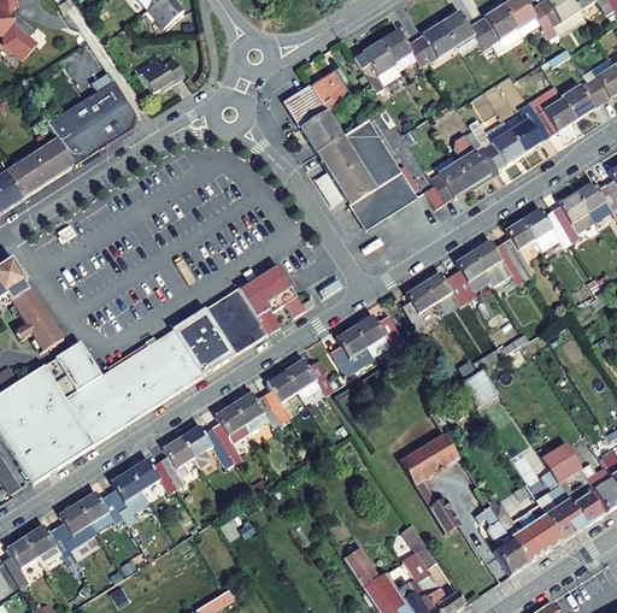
[(21,60),(36,43),(28,36),(34,29),(21,18),(18,21),(12,16),(12,9),(16,7),(15,0),(0,0),(0,34),(1,34),(3,45),(21,60)]
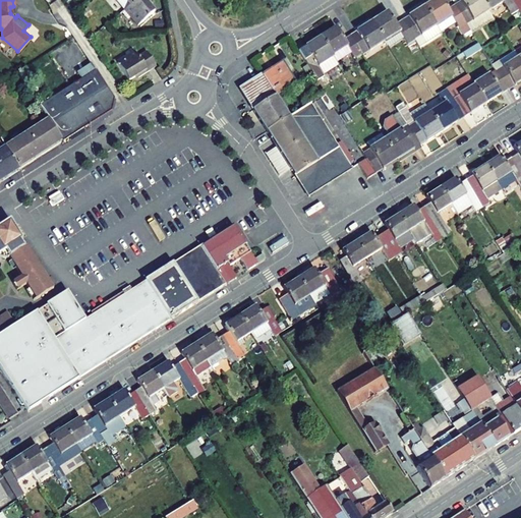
[(138,23),(155,9),(148,1),(150,0),(133,0),(130,3),(125,7),(138,23)]
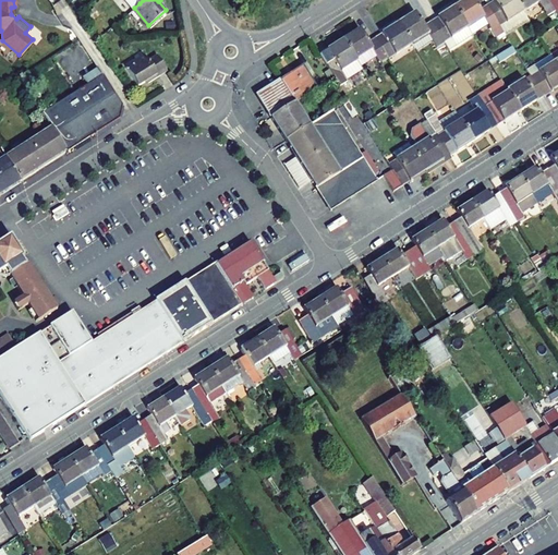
[(486,3),(480,8),(474,0),(461,0),(455,4),(472,33),(488,23),(492,28),(499,24),(486,3)]
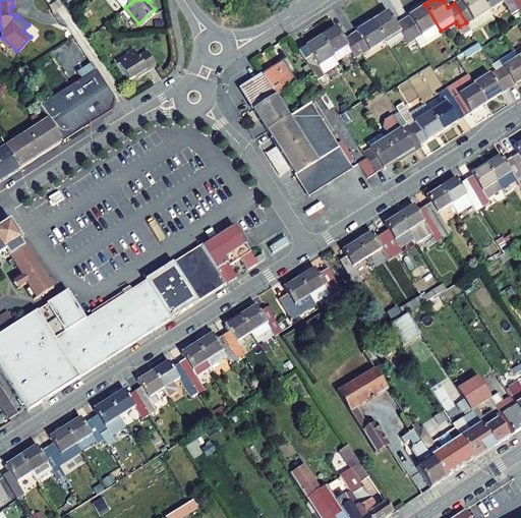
[(470,27),(471,31),(494,16),(488,9),(482,0),(459,0),(454,3),(466,22),(470,27)]
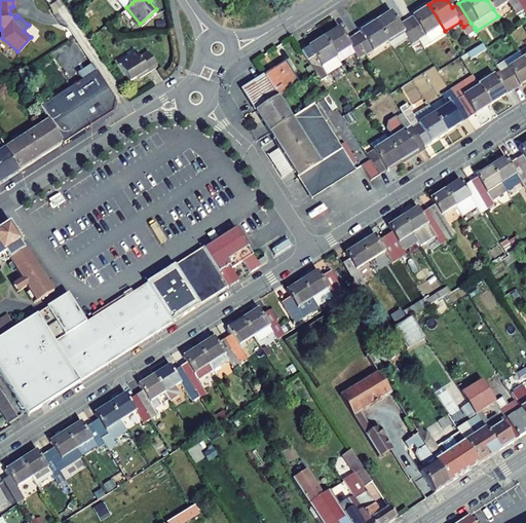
[(487,0),(493,9),(508,0),(510,0),(517,12),(523,7),(518,0),(487,0)]
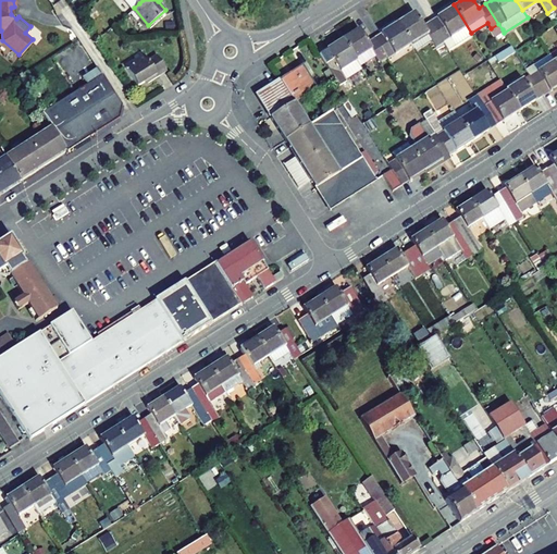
[(450,35),(455,42),(471,33),(454,4),(436,15),(437,15),(430,20),(443,40),(450,35)]
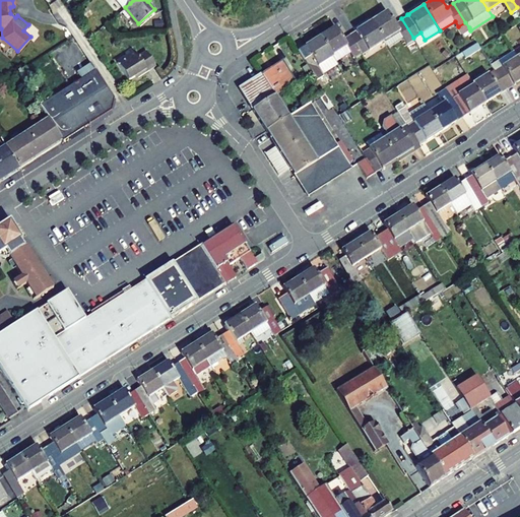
[(79,13),(84,19),(92,12),(87,6),(79,13)]
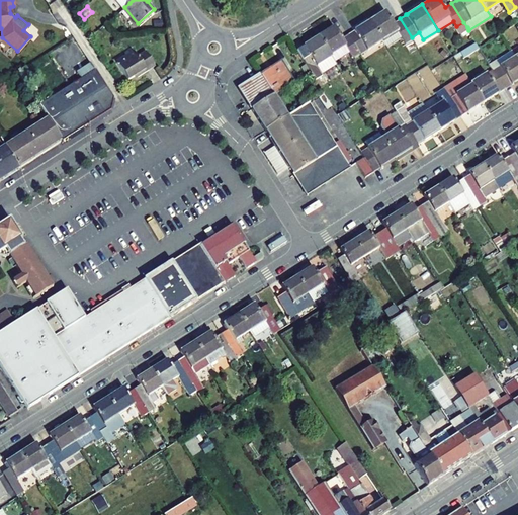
[(385,9),(370,19),(382,38),(397,29),(406,43),(412,37),(400,18),(394,22),(385,9)]
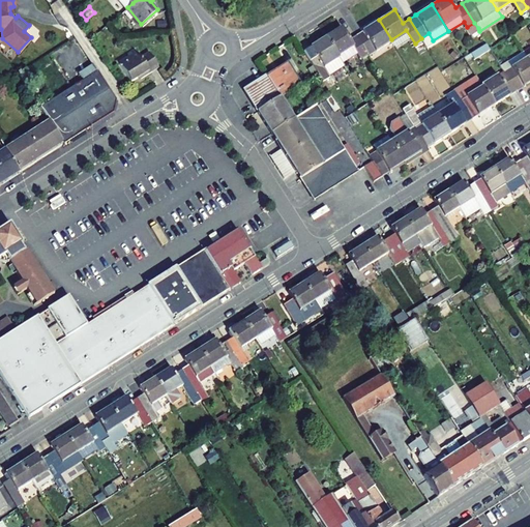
[(158,26),(166,25),(164,18),(156,19),(158,26)]
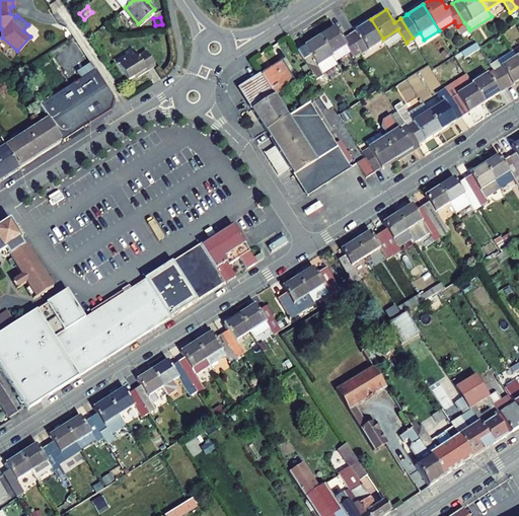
[(355,29),(349,33),(360,51),(361,52),(367,48),(367,49),(383,39),(371,19),(355,28),(355,29)]
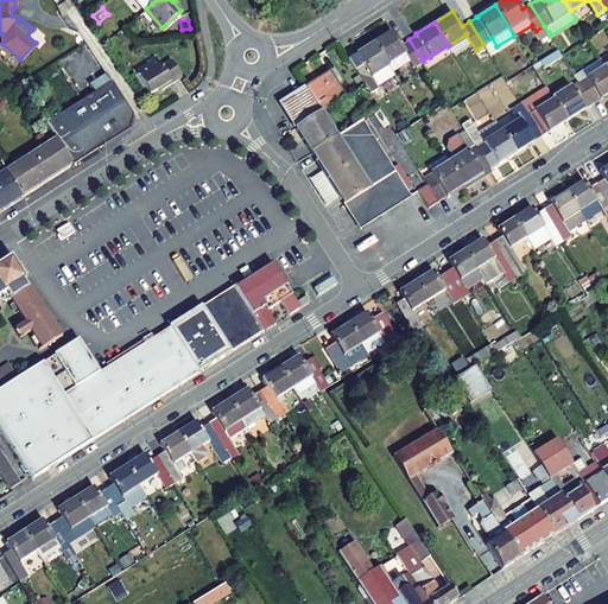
[(536,31),(540,38),(549,32),(544,26),(536,31)]
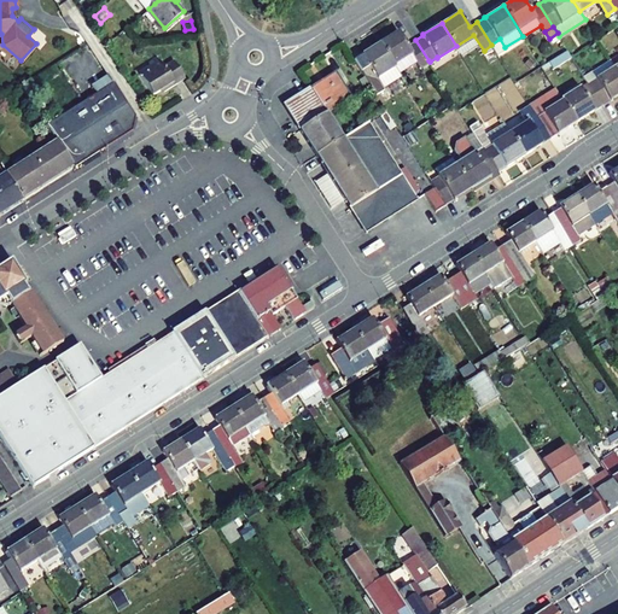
[(398,30),(380,41),(394,64),(412,52),(417,60),(420,66),(429,60),(415,40),(408,45),(398,30)]
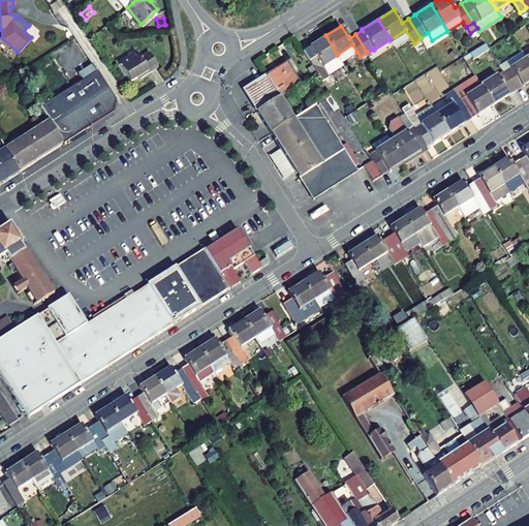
[(421,38),(425,45),(432,40),(428,33),(421,38)]
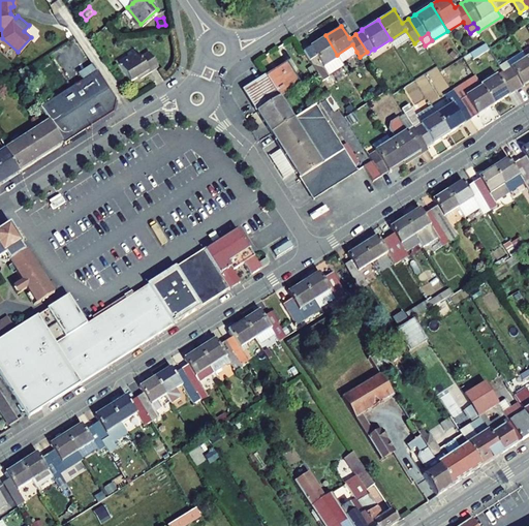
[(303,50),(321,80),(329,74),(329,73),(323,65),(338,56),(337,55),(325,35),(310,44),(310,45),(303,50)]
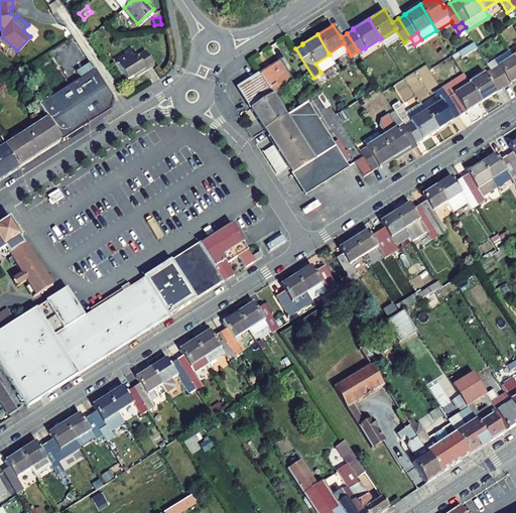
[(462,55),(477,45),(473,40),(458,49),(462,55)]
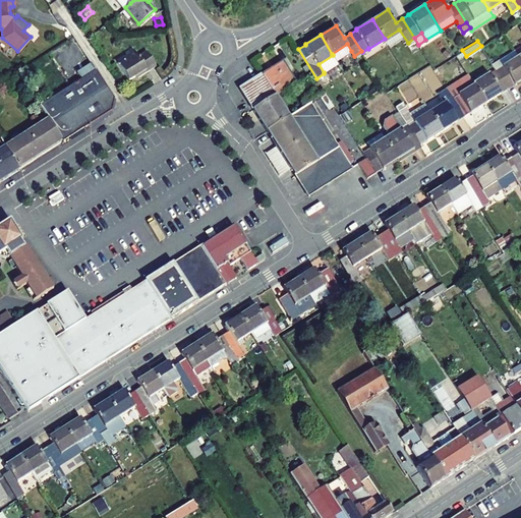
[(333,55),(336,60),(351,51),(347,44),(332,54),(333,55)]
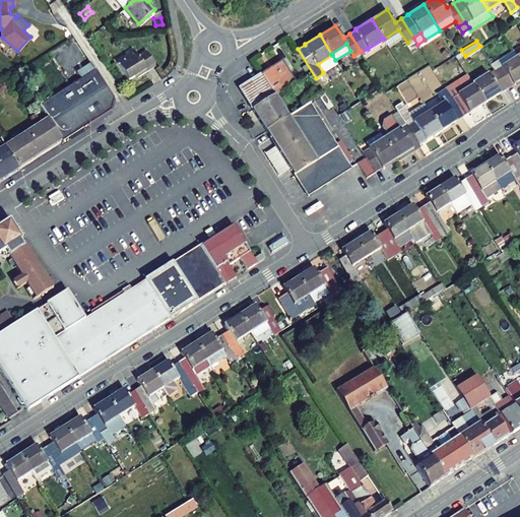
[(138,75),(155,64),(146,49),(137,55),(134,50),(117,61),(128,78),(137,73),(138,75)]
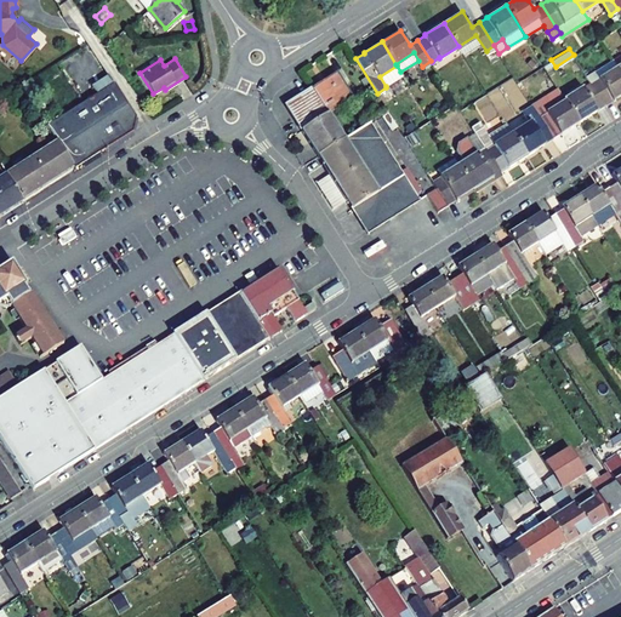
[(617,66),(613,58),(594,70),(599,76),(617,66)]
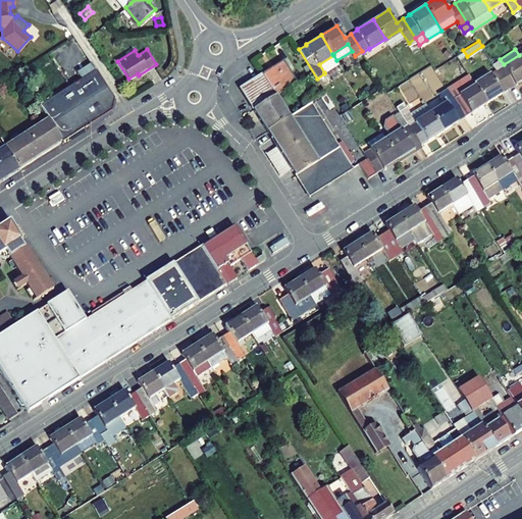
[(324,72),(338,63),(336,60),(333,55),(319,64),(324,72)]
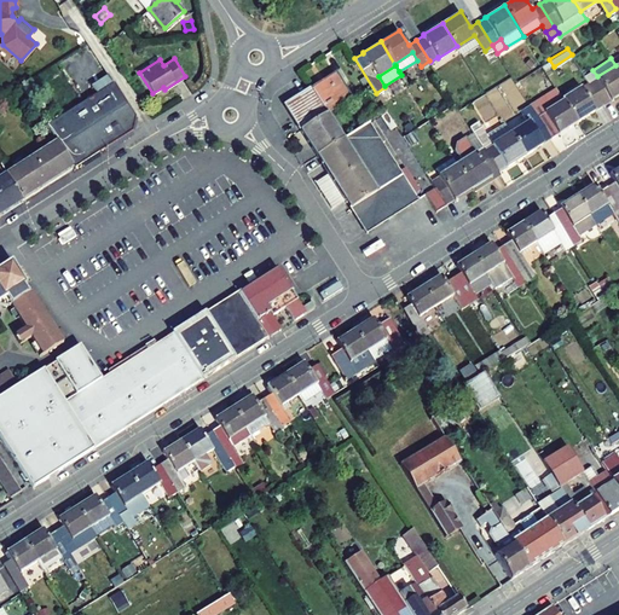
[(597,76),(593,70),(593,69),(584,74),(589,81),(603,104),(618,93),(618,71),(615,65),(597,76)]
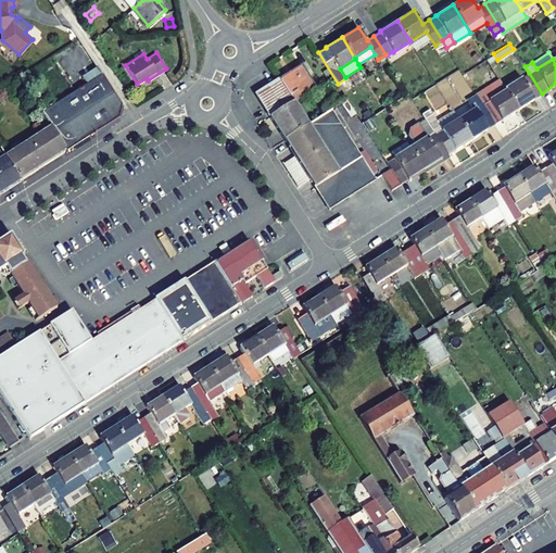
[(301,62),(278,76),(291,97),(289,98),(291,101),(294,99),(316,86),(314,83),(301,62)]
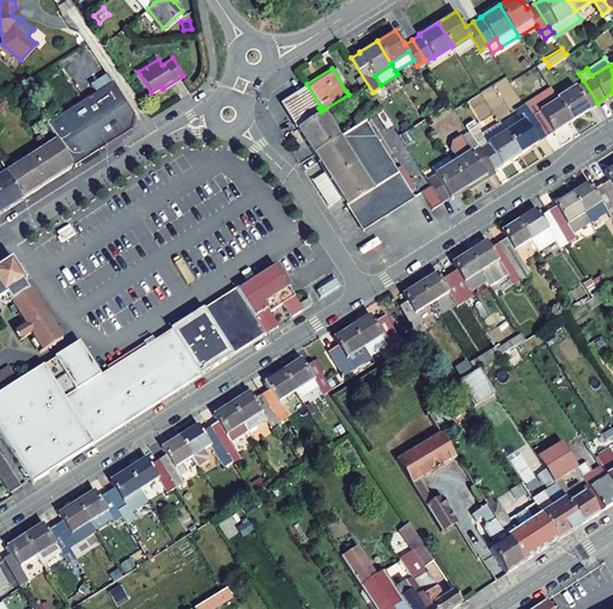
[(73,164),(131,127),(133,114),(107,73),(91,83),(96,91),(46,122),(54,134),(73,164)]
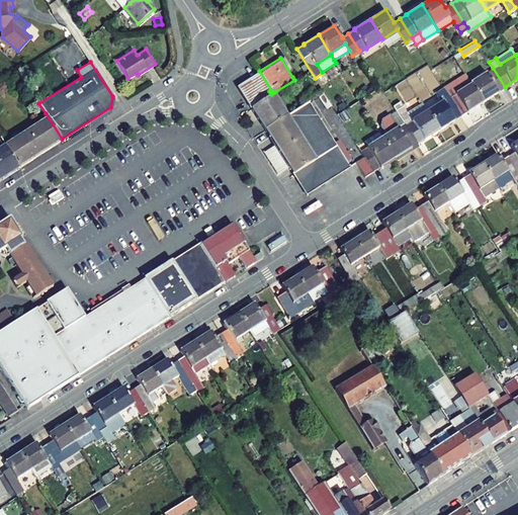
[(23,79),(31,75),(25,65),(17,70),(23,79)]
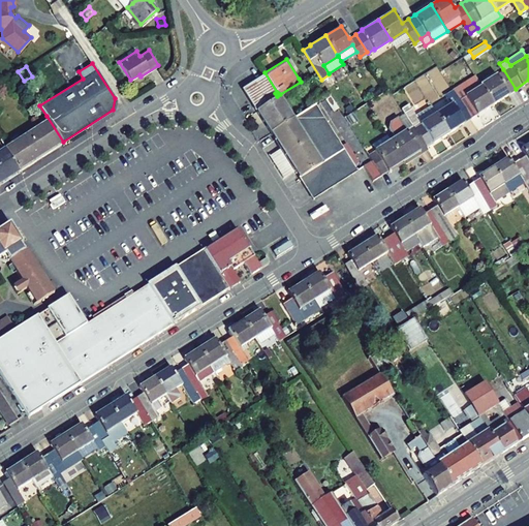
[(493,103),(516,89),(503,69),(480,84),(493,103)]
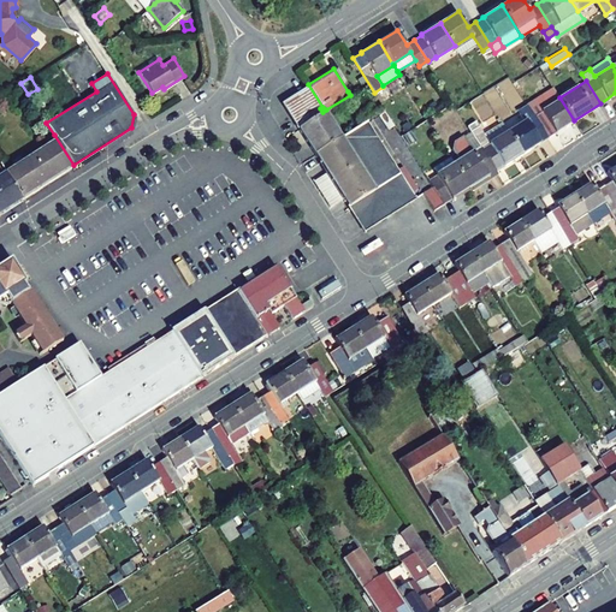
[(308,85),(284,101),(300,126),(323,112),(320,108),(323,107),(308,84),(308,85)]
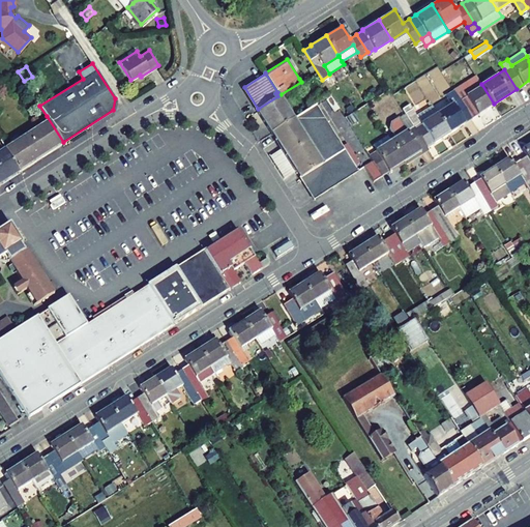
[(471,117),(494,104),(481,84),(475,75),(453,88),(453,89),(471,117)]
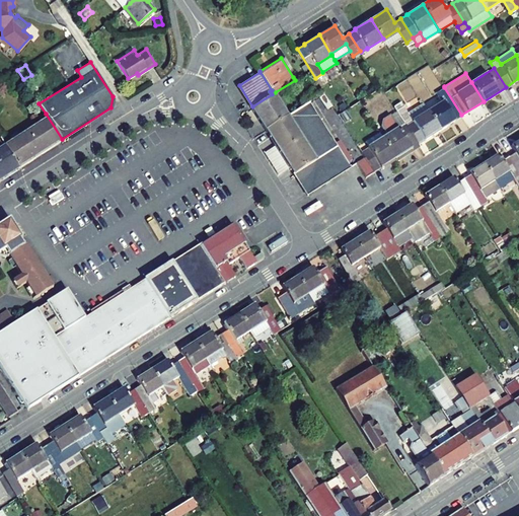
[(440,129),(455,119),(461,115),(444,87),(436,92),(442,101),(428,111),(440,129)]
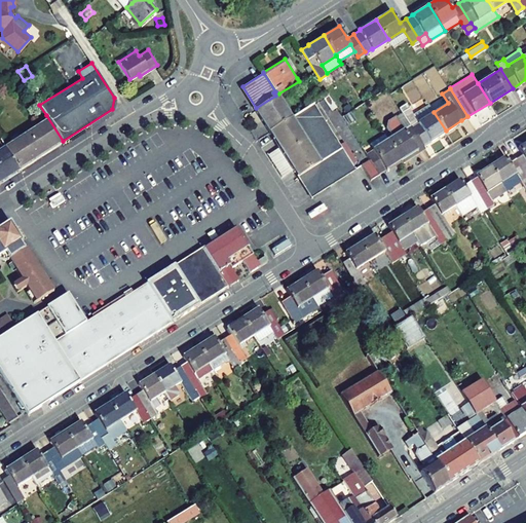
[(269,129),(292,116),(278,94),(275,96),(256,108),(269,129)]
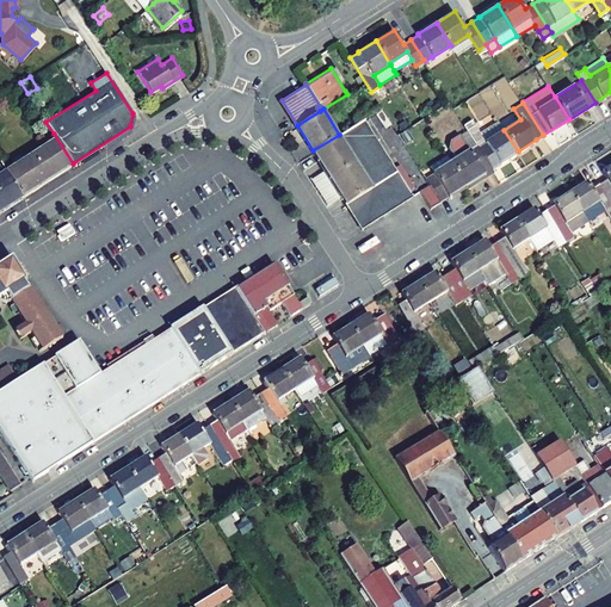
[(491,131),(483,136),(480,131),(473,118),(464,124),(470,132),(492,168),(518,152),(504,130),(498,121),(487,127),(491,131)]
